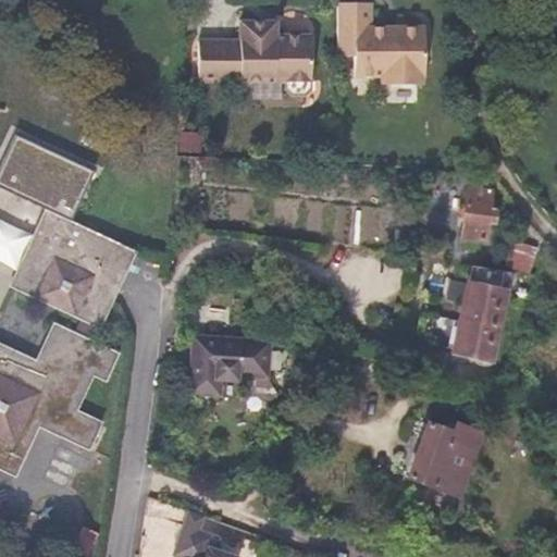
[(369,2),(336,2),(336,59),(353,59),(354,76),(381,76),(381,84),(421,85),(421,76),(424,76),(424,27),(370,27),(369,2)]
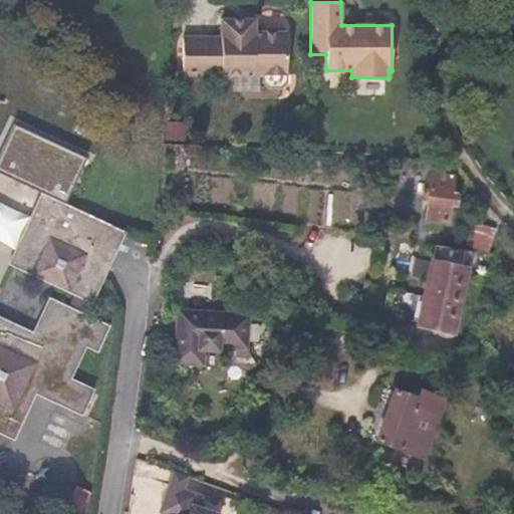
[(182,36),(182,77),(262,76),(262,82),(269,89),(281,88),(287,82),(286,31),(254,30),(241,31),(241,18),(221,18),(221,36),(182,36)]
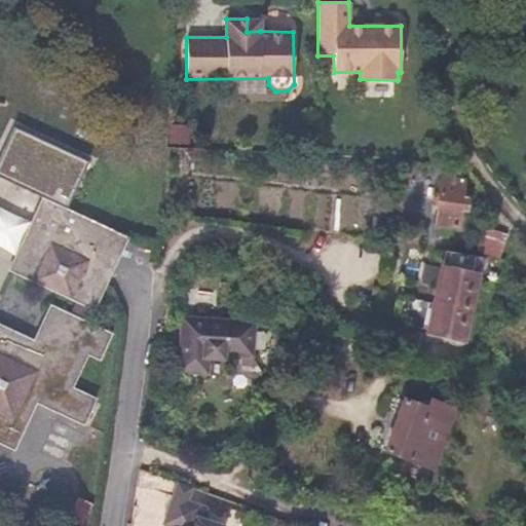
[(247,19),(247,32),(260,31),(260,19),(247,19)]
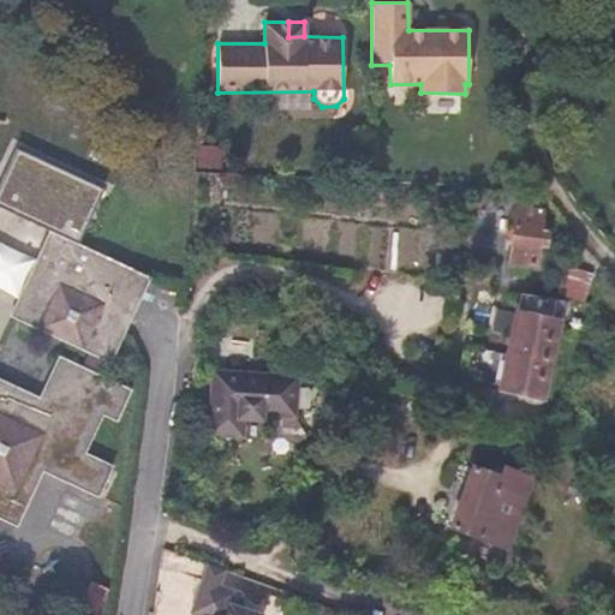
[(15,151),(0,185),(0,206),(42,226),(73,243),(101,195),(15,151)]
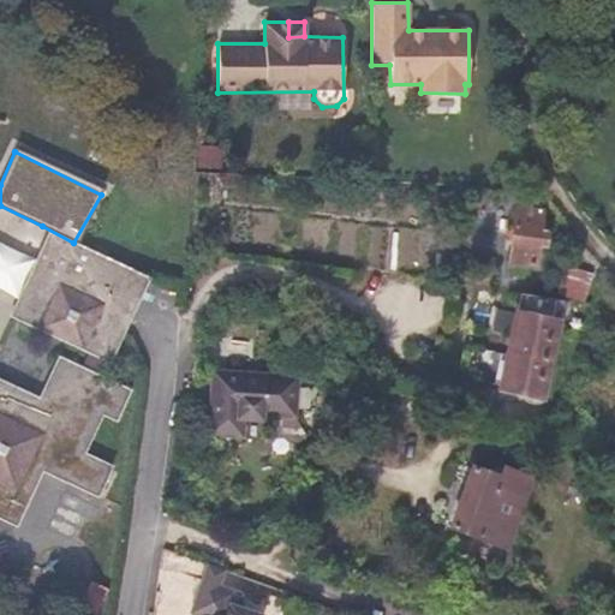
[(581,198),(574,186),(562,171),(559,173),(556,174),(559,178),(568,189),(577,201),(581,198)]
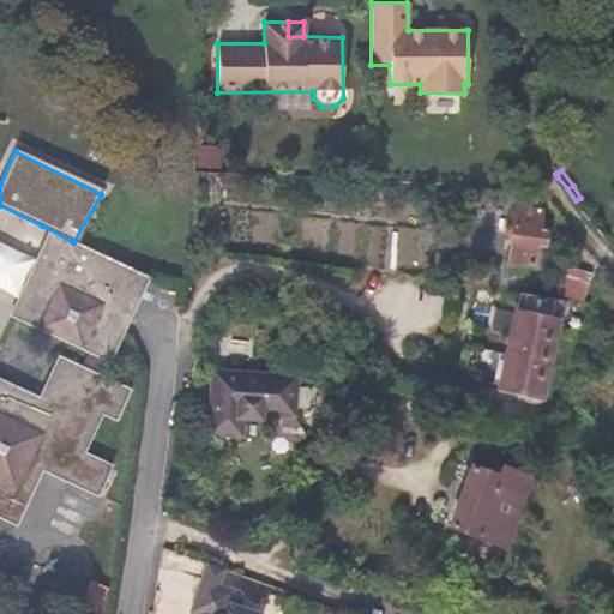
[(541,194),(518,192),(516,208),(515,206),(507,264),(535,268),(539,246),(546,247),(547,233),(541,230),(542,209),(540,209),(541,194)]
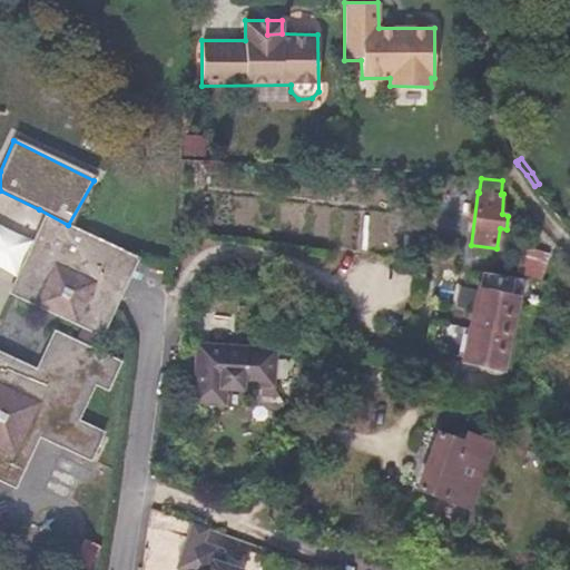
[(121,294),(139,258),(68,225),(47,215),(35,242),(18,275),(17,277),(10,293),(102,336),(121,294)]
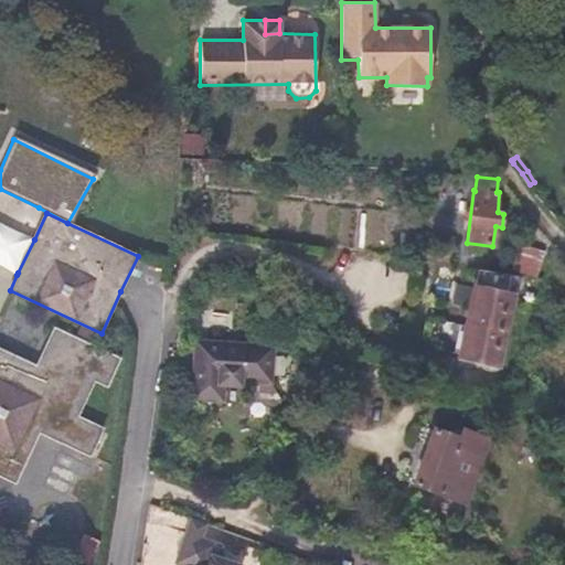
[(18,273),(34,240),(0,223),(0,266),(17,275),(18,273)]
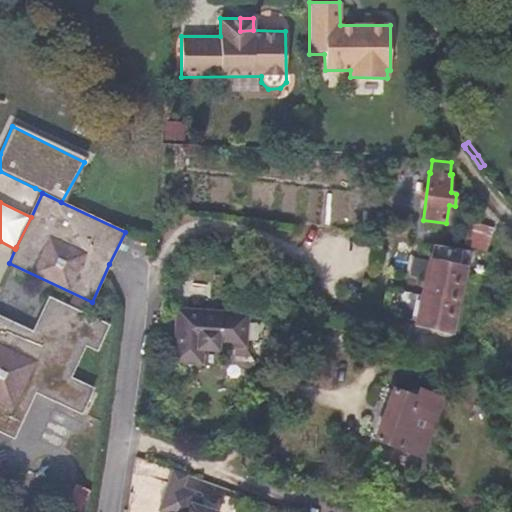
[(435,245),(417,326),(448,333),(466,250),(435,245)]
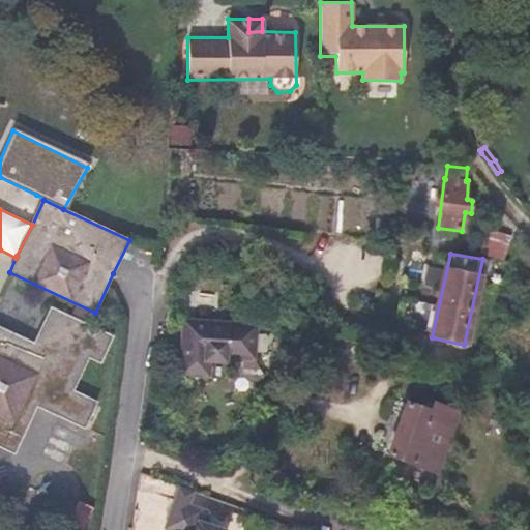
[(0,446),(15,453),(26,429),(16,422),(27,401),(37,406),(85,428),(96,403),(74,391),(89,358),(100,363),(113,336),(51,308),(34,344),(0,327),(0,446)]
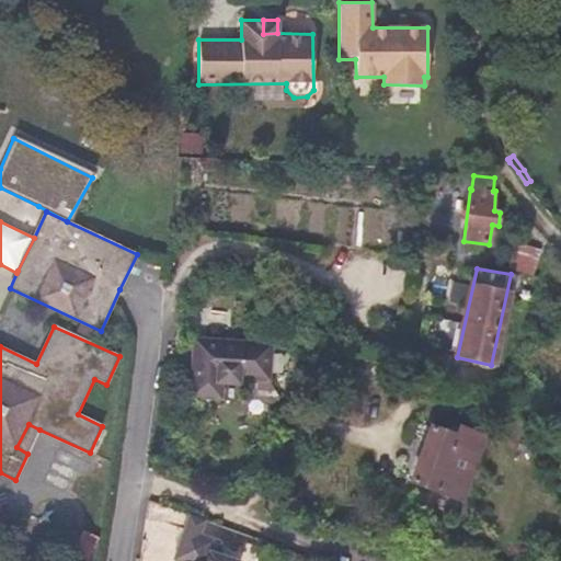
[(272,344),(195,339),(191,397),(221,398),(222,381),(239,384),(240,378),(241,378),(245,378),(250,378),(254,378),(259,378),(263,379),(266,379),(270,380),(272,344)]
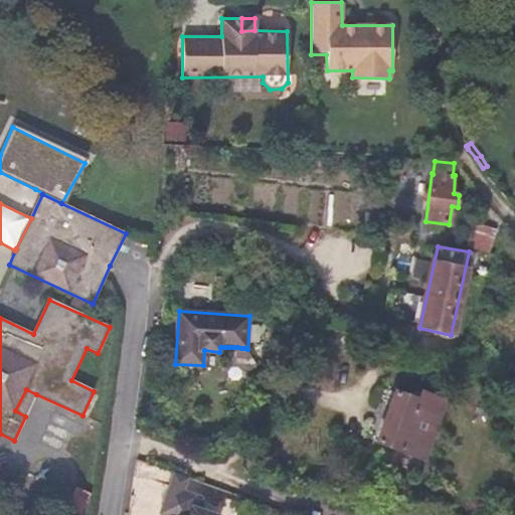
[(252,364),(244,348),(241,348),(237,347),(233,347),(229,347),(225,347),(221,347),(220,347),(219,352),(218,359),(226,360),(226,366),(242,367),(252,364)]
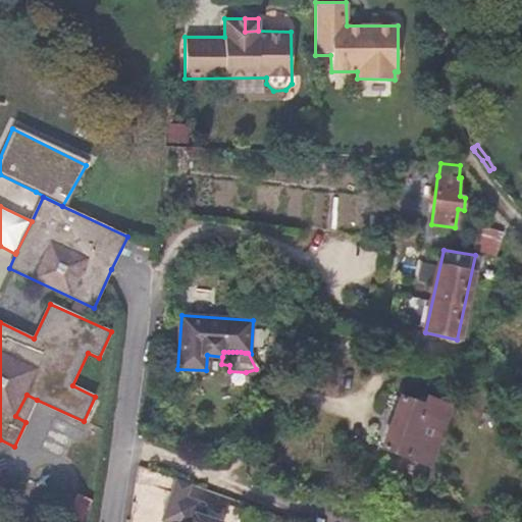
[(27,395),(15,416),(25,422),(37,400),(27,395)]
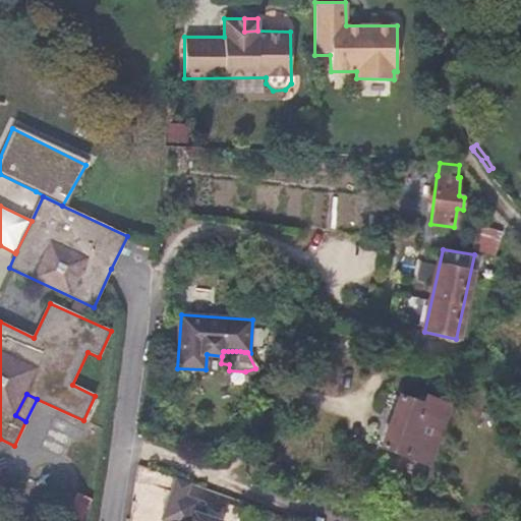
[(421,406),(400,399),(383,446),(429,463),(450,408),(424,399),(421,406)]
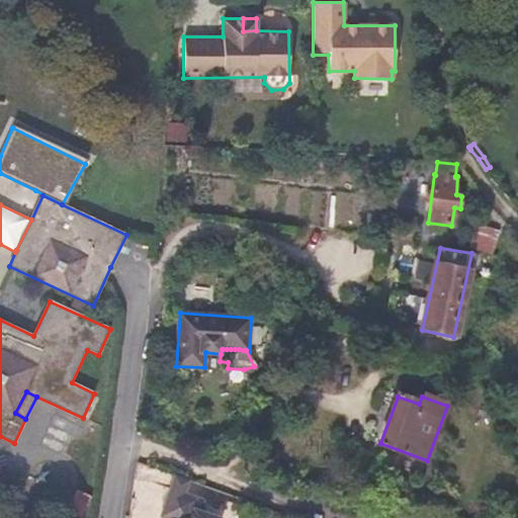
[(220,517),(204,513),(203,500),(185,494),(189,481),(174,475),(161,513),(172,517),(174,517),(220,517)]
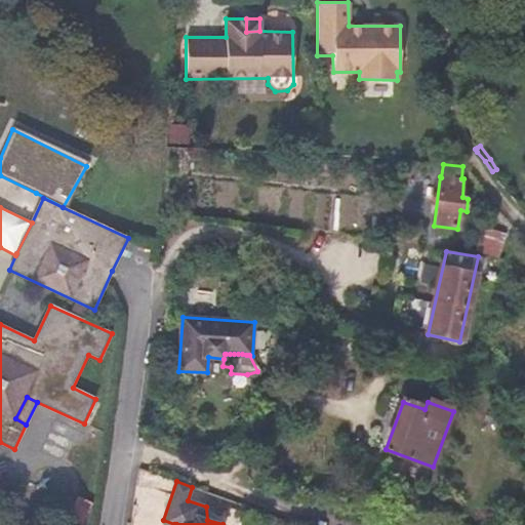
[(81,524),(92,503),(79,497),(67,524),(69,524),(81,524)]
